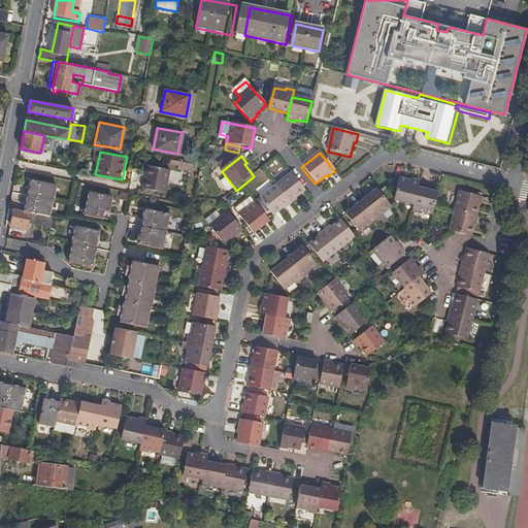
[(179,167),(193,169),(194,161),(180,159),(179,167)]
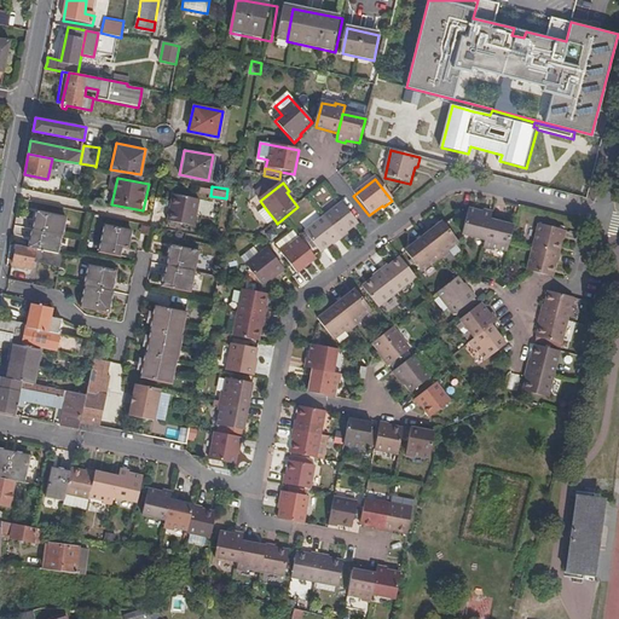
[(196,224),(197,217),(200,206),(202,197),(174,192),(172,202),(174,203),(173,208),(171,208),(168,218),(196,224)]
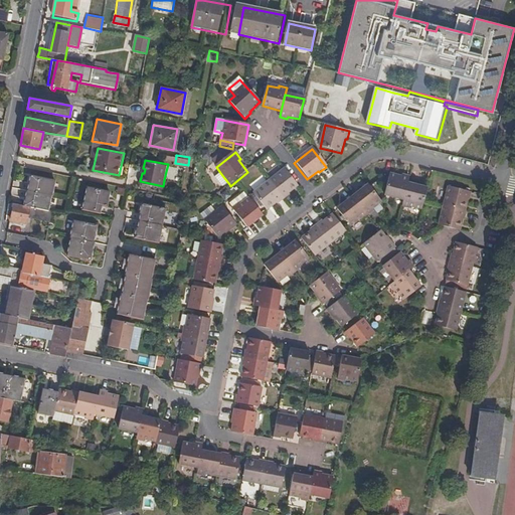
[(283,172),(269,183),(284,201),(290,197),(289,195),(297,189),(283,172)]
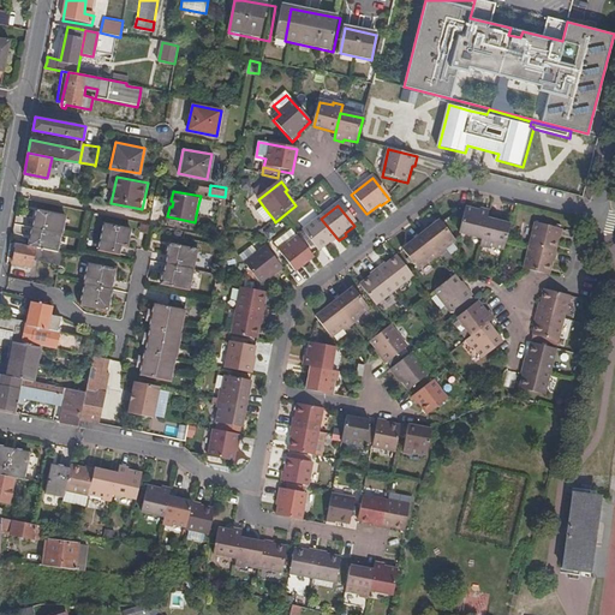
[(460,233),(483,239),(488,218),(490,210),(481,208),(481,210),(467,207),(460,233)]
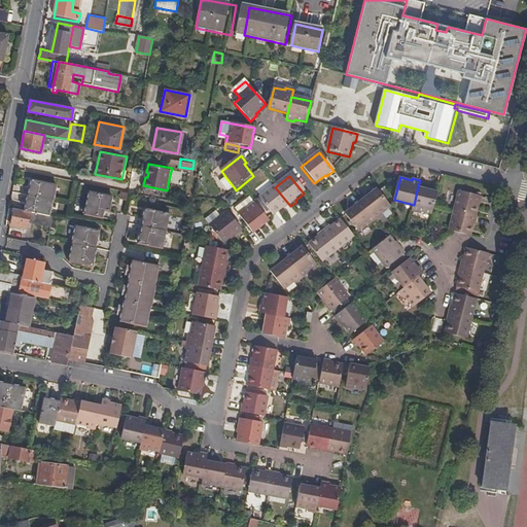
[(27,195),(53,200),(54,200),(57,184),(31,178),(28,194),(27,195)]
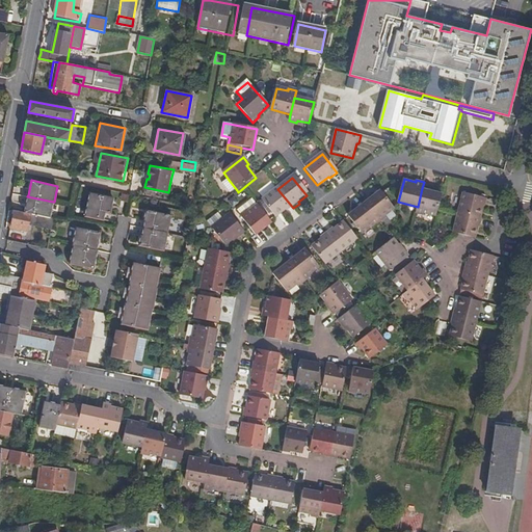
[(230,195),(237,190),(229,180),(222,185),(230,195)]
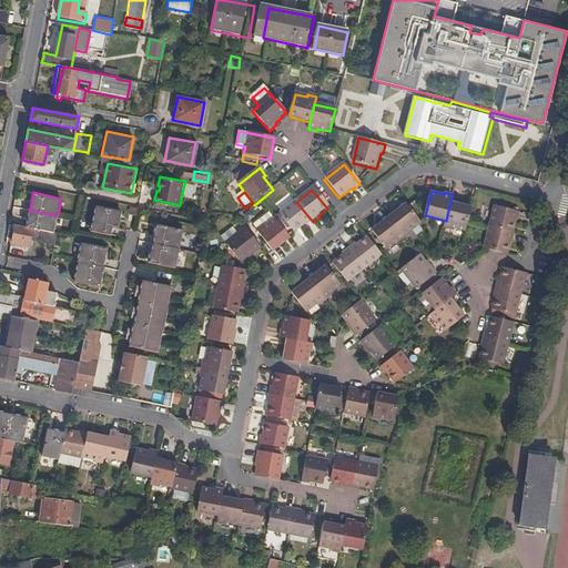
[(450,201),(446,221),(444,227),(453,230),(454,227),(466,231),(472,206),(450,201)]
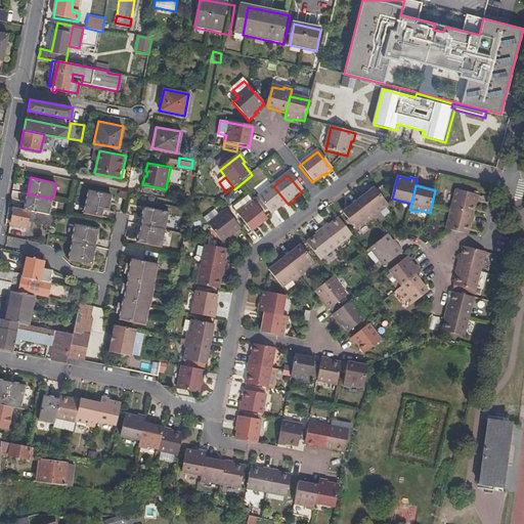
[(289,205),(273,186),(257,199),(271,216),(281,208),(282,210),(289,205)]
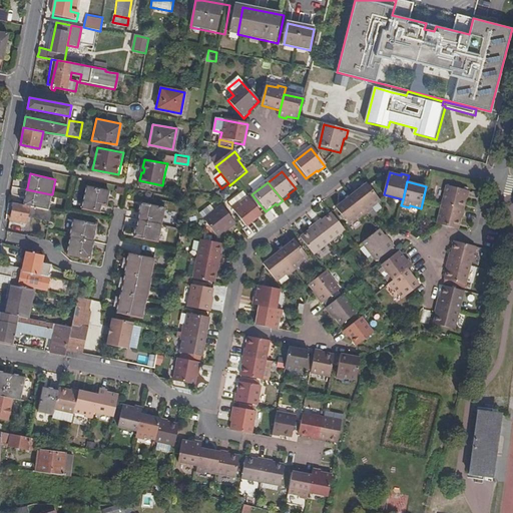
[(351,195),(366,213),(372,208),(371,207),(380,200),(367,182),(351,195)]
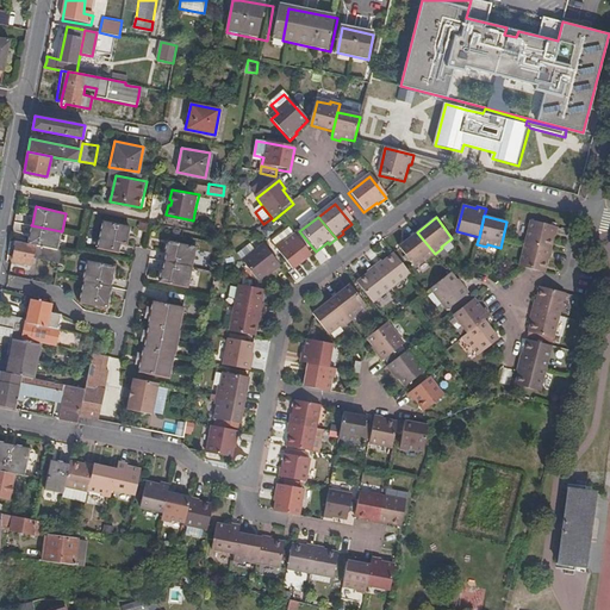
[(533,219),(527,243),(551,249),(555,235),(556,236),(560,226),(533,219)]
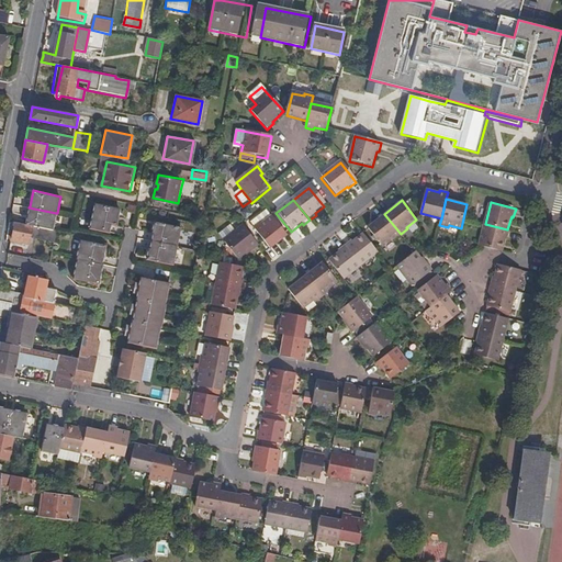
[(121,209),(96,203),(90,228),(110,233),(112,224),(117,225),(121,209)]
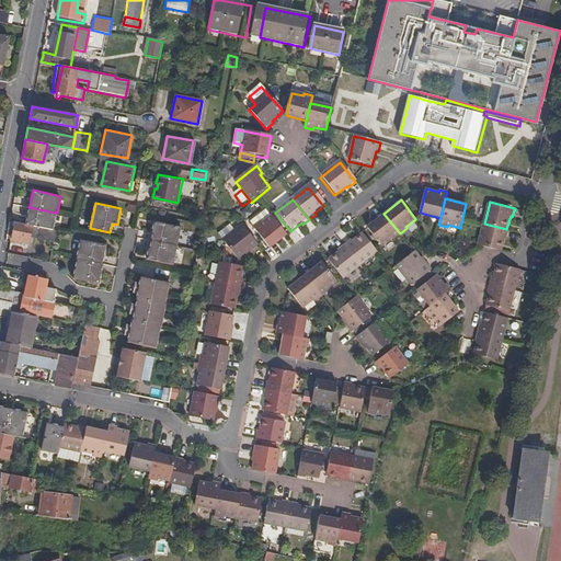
[(56,213),(29,207),(25,224),(33,225),(53,229),(56,213)]
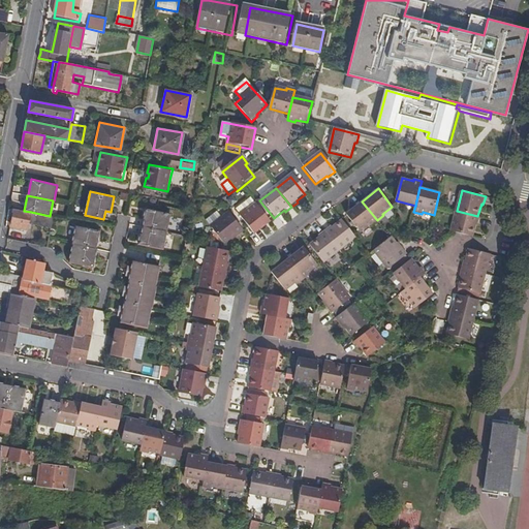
[(370,225),(377,220),(362,201),(346,214),(361,231),(369,224),(370,225)]
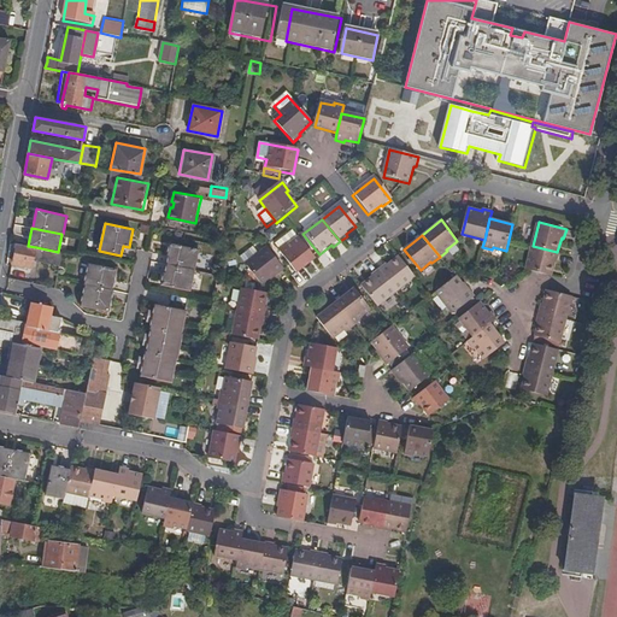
[(315,262),(299,241),(287,251),(286,248),(280,254),(297,276),(315,262)]
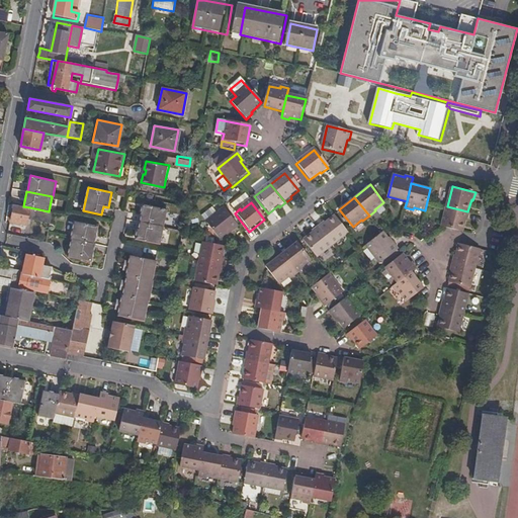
[(23,206),(13,204),(11,221),(21,223),(20,225),(26,226),(30,207),(23,206)]
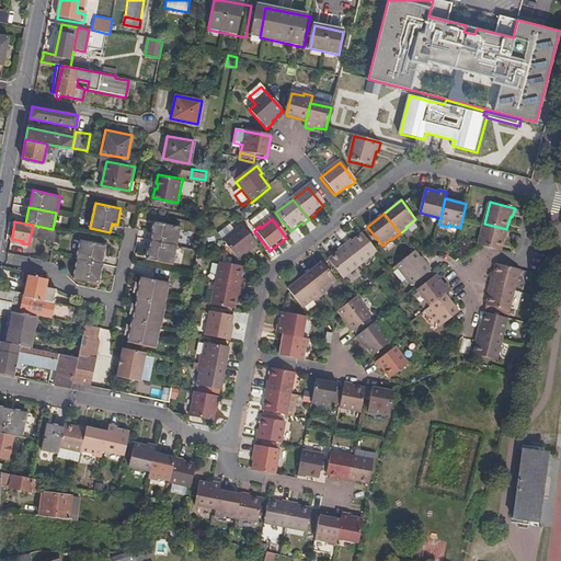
[(162,242),(165,224),(155,221),(152,232),(153,232),(152,240),(162,242)]
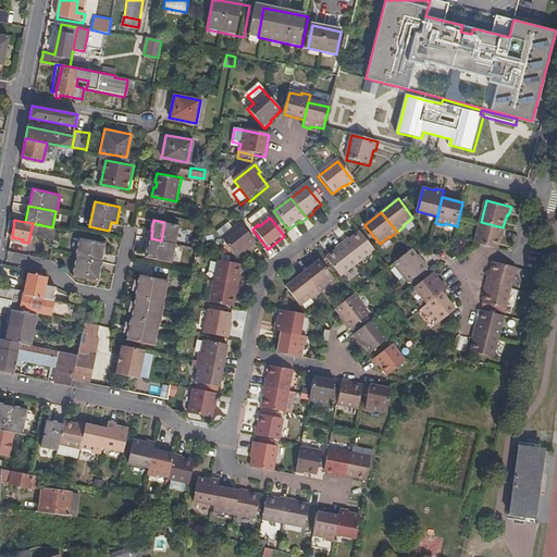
[(180,225),(164,222),(161,240),(176,244),(180,225)]
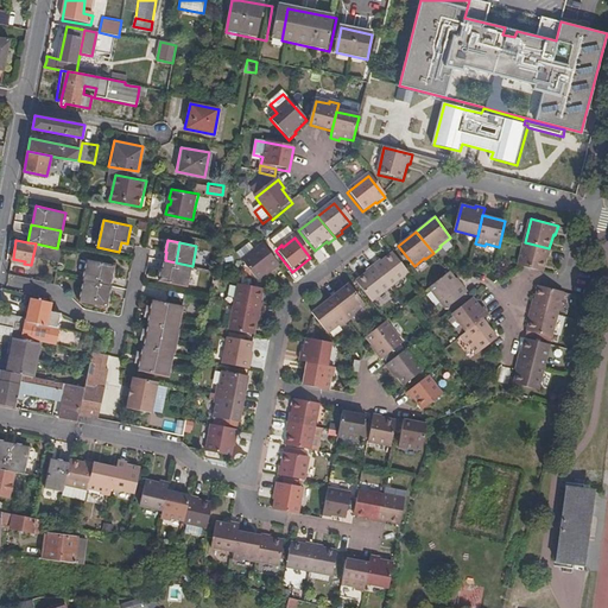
[(549,248),(525,242),(520,264),(544,270),(546,258),(550,258),(551,249),(549,248)]
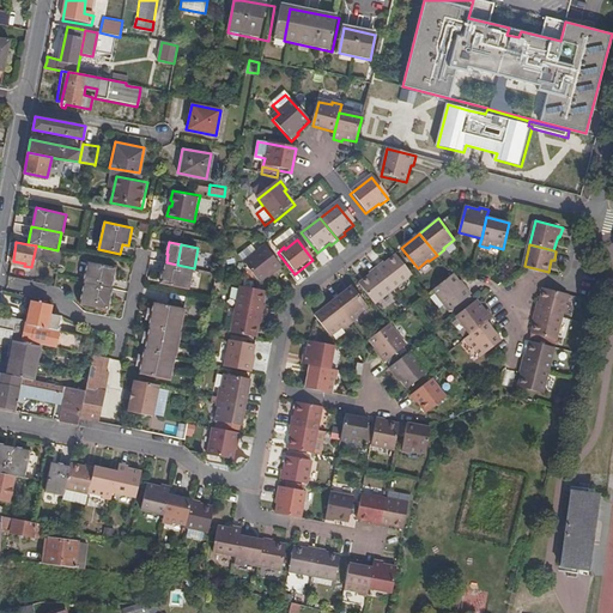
[(240,256),(244,263),(258,255),(252,247),(240,256)]
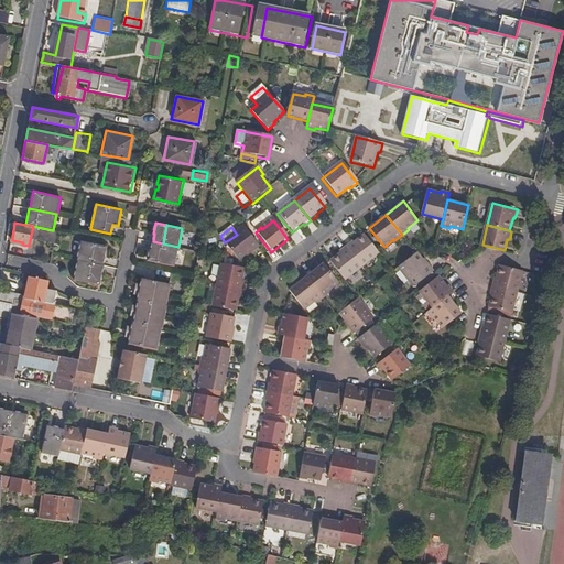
[(237,235),(225,242),(239,261),(252,252),(253,253),(260,249),(245,229),(237,235)]
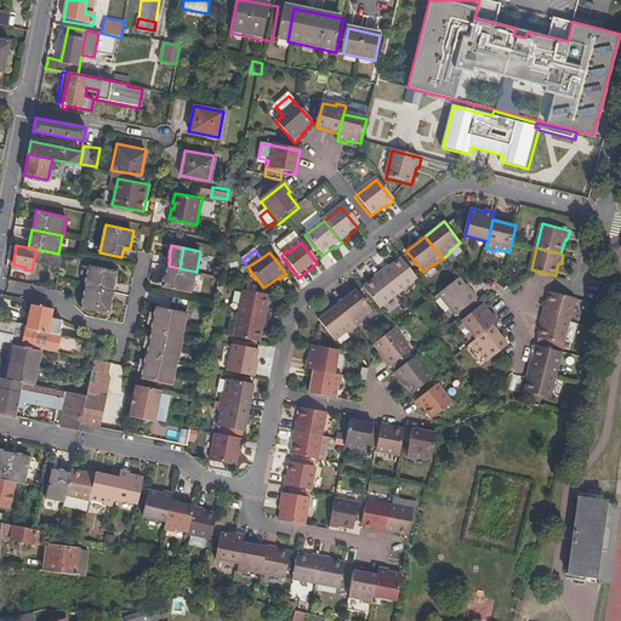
[(382,271),(400,292),(417,278),(402,257),(389,267),(388,265),(382,271)]
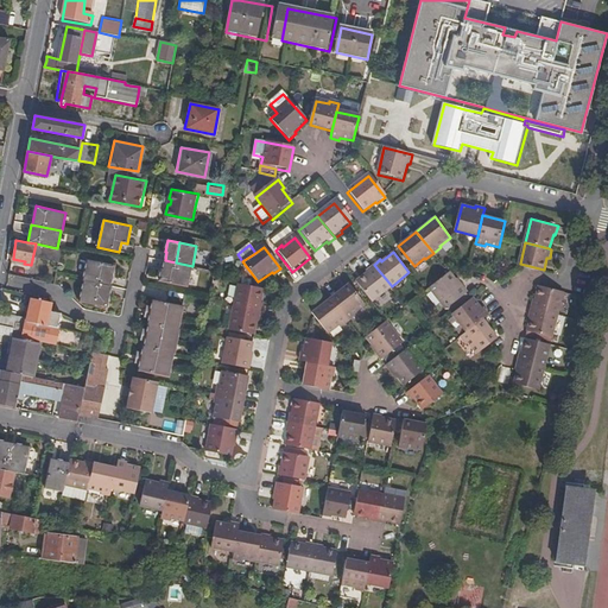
[(111,285),(112,283),(107,282),(111,264),(88,259),(83,280),(84,280),(112,286),(112,285),(111,285)]
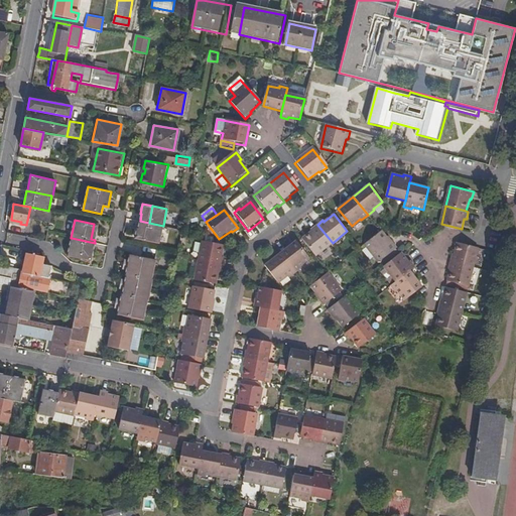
[(135,238),(145,240),(149,223),(140,221),(138,228),(137,228),(135,238)]
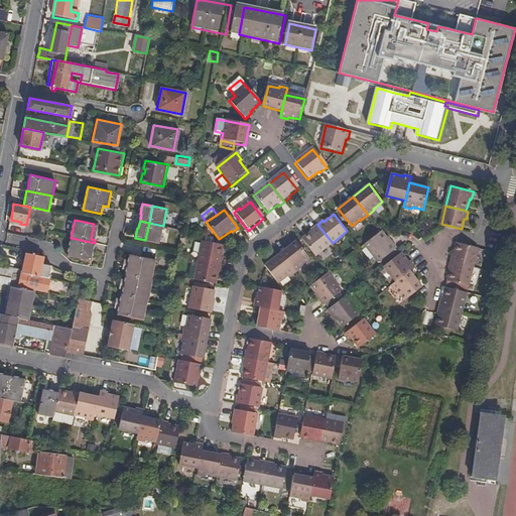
[(149,223),(145,240),(159,243),(163,226),(149,223)]
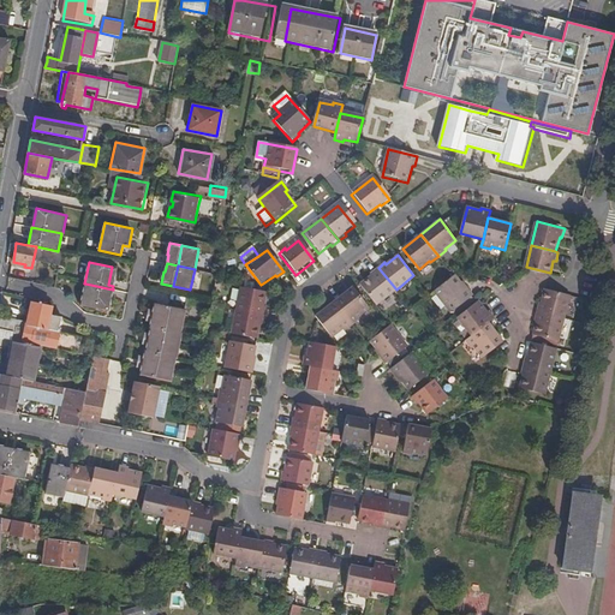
[(376,304),(396,290),(378,268),(371,274),(372,275),(360,285),(376,304)]
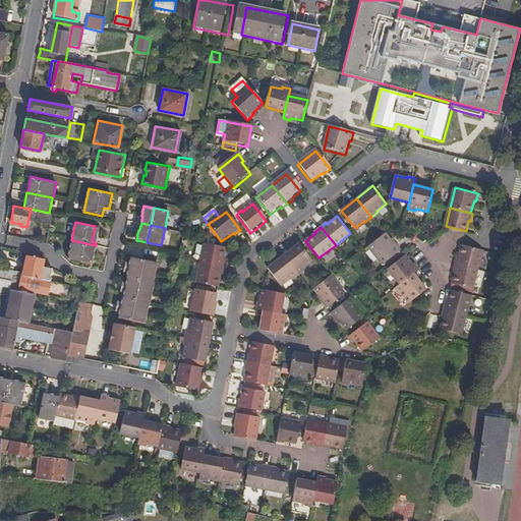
[(395,245),(385,234),(368,248),(384,266),(402,250),(397,244),(395,245)]
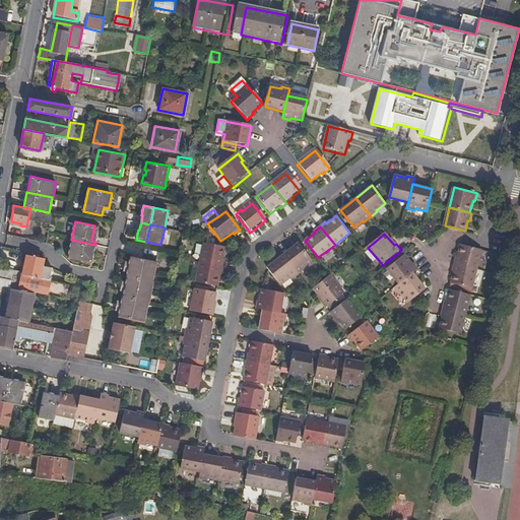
[(91,262),(95,245),(72,240),(68,257),(91,262)]
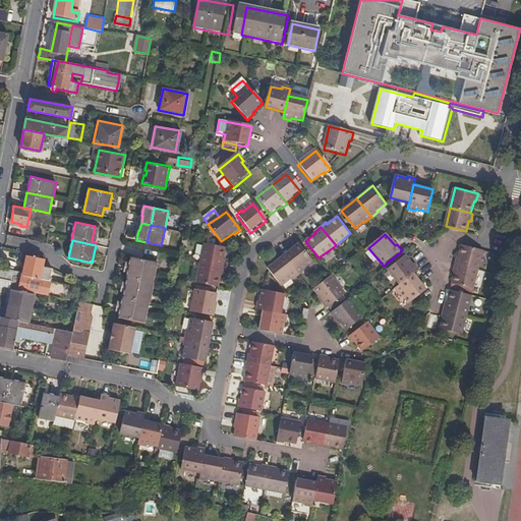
[(200,264),(225,269),(227,262),(224,261),(227,248),(205,244),(200,264)]
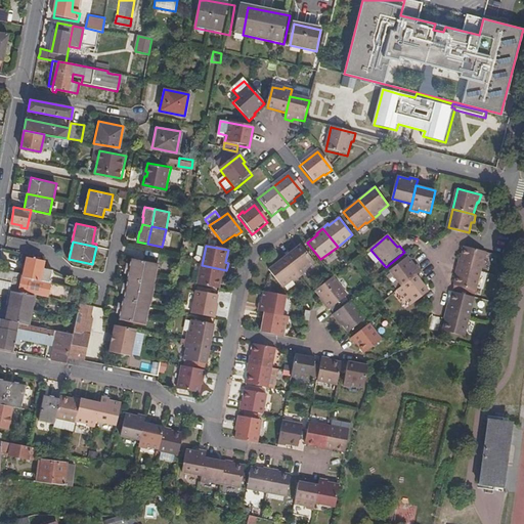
[(300,246),(285,258),(300,276),(306,271),(305,269),(313,262),(300,246)]
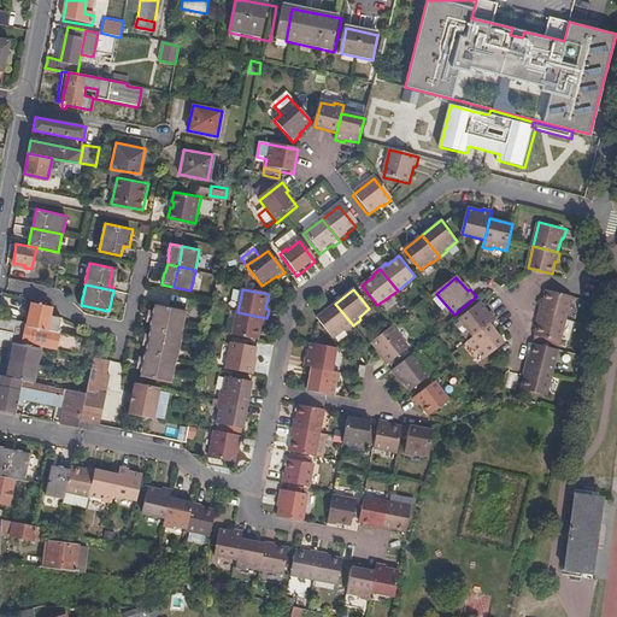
[(540,312),(568,319),(574,295),(548,289),(545,305),(542,304),(540,312)]
